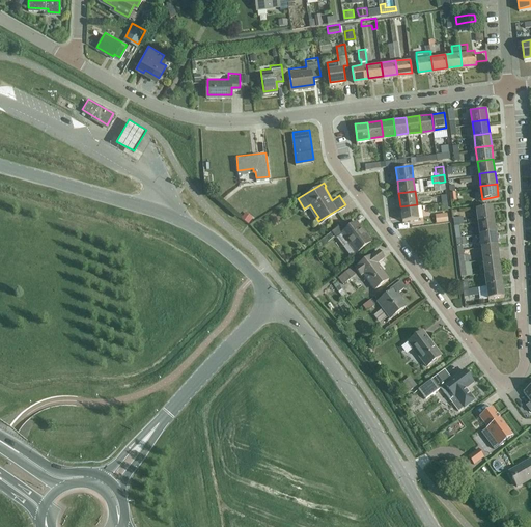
[(417,204),(400,206),(402,219),(418,217),(417,204)]
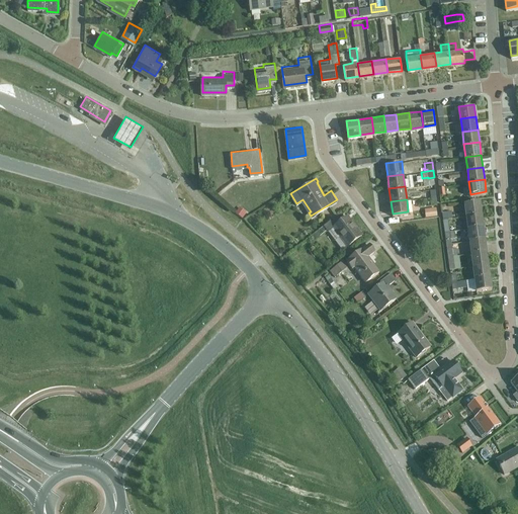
[(464,201),(466,213),(482,211),(480,199),(464,201)]
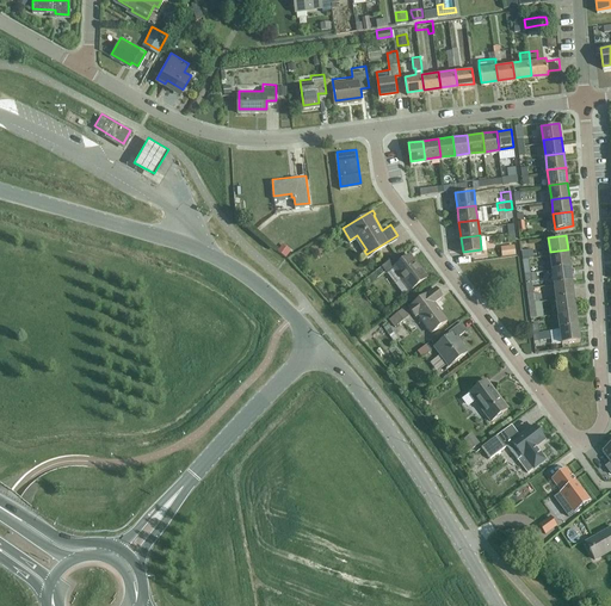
[(288,252),(294,245),(285,236),(279,243),(288,252)]
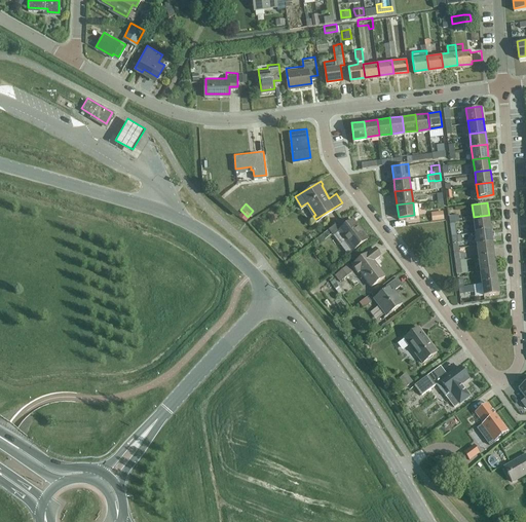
[(443,209),(430,210),(431,219),(444,217),(443,209)]
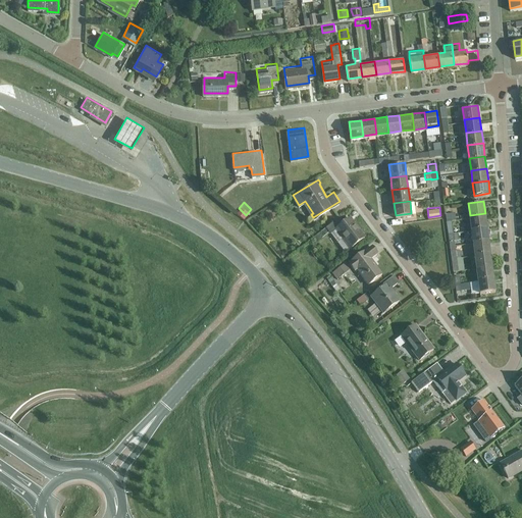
[(446,211),(447,219),(452,218),(456,218),(455,210),(446,211)]
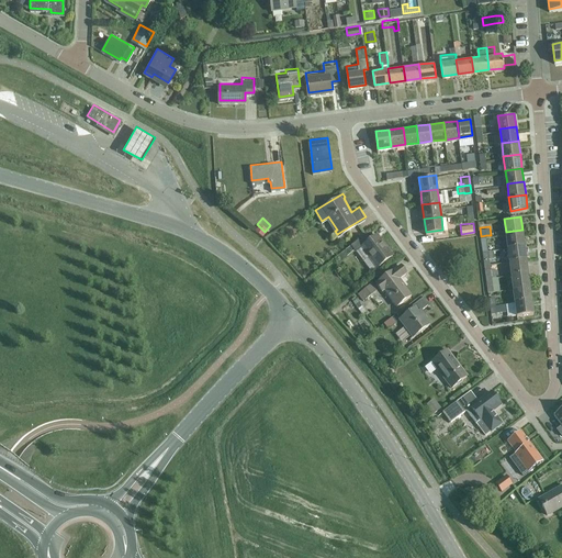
[(506,232),(507,245),(525,243),(523,230),(506,232)]
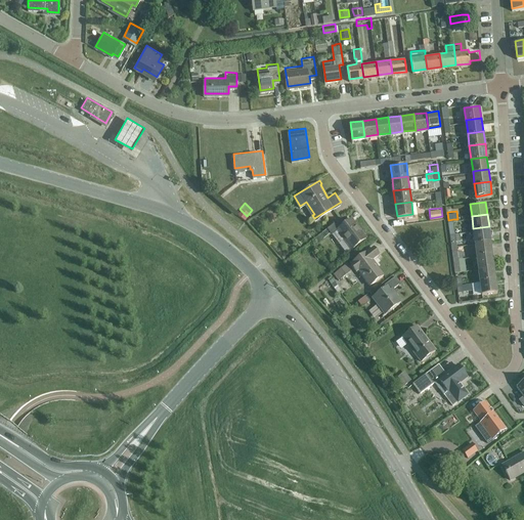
[(342,216),(328,226),(333,231),(339,227),(352,246),(366,235),(353,216),(346,221),(342,216)]
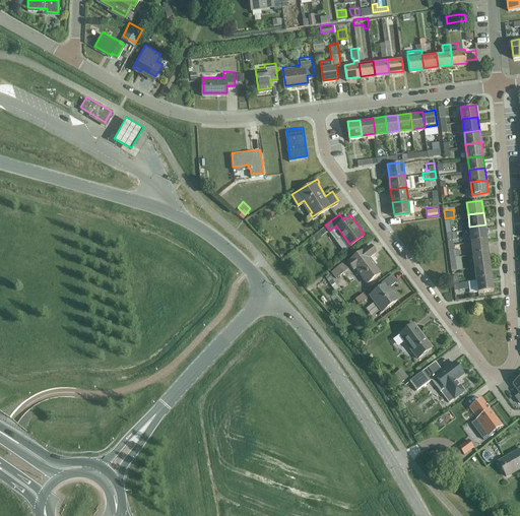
[(469,227),(471,240),(486,238),(485,224),(469,227)]
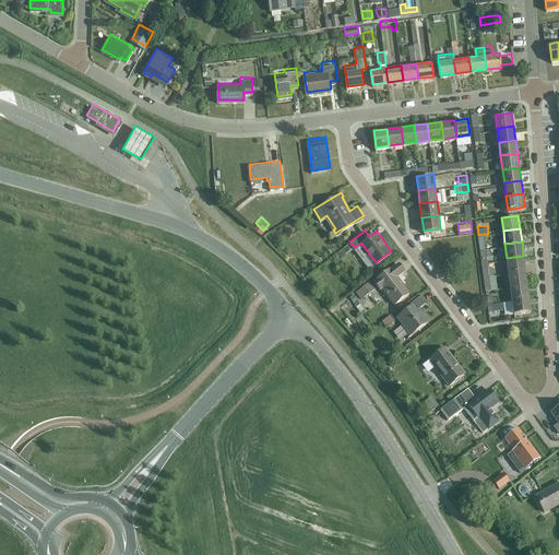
[(489,246),(486,247),(480,248),(482,262),(487,261),(486,255),(490,254),(489,247),(489,246)]
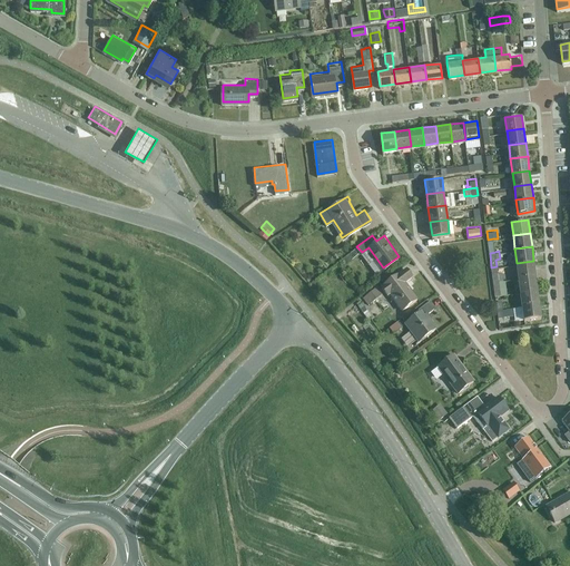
[(517,263),(519,276),(536,274),(533,261),(517,263)]
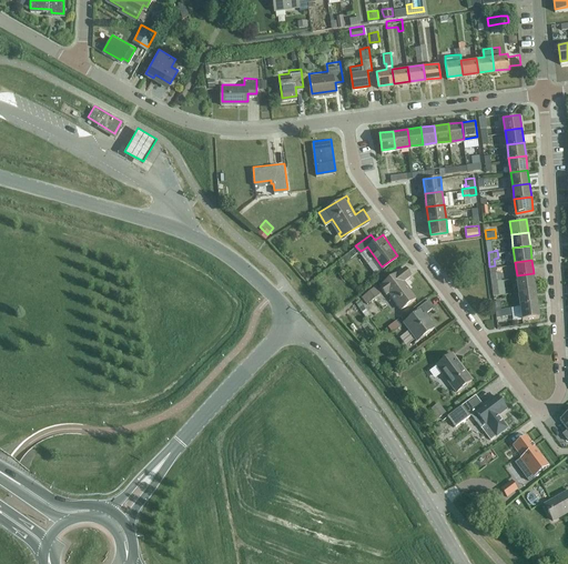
[(489,267),(492,280),(497,279),(497,278),(501,278),(500,270),(496,270),(495,265),(489,267)]
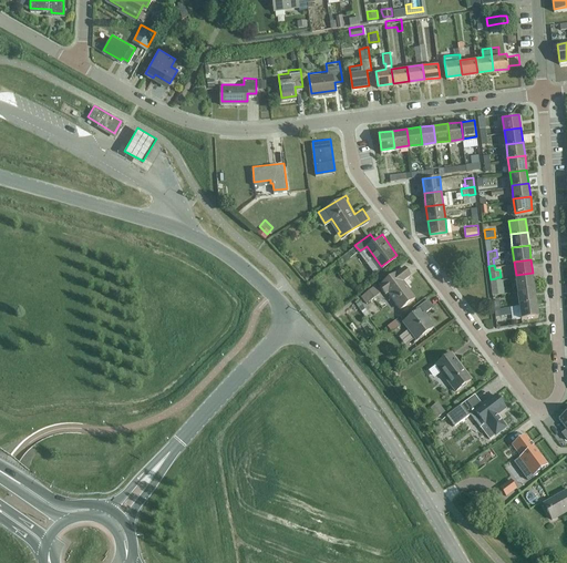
[(403,278),(411,273),(405,266),(398,270),(398,269),(382,282),(382,283),(380,284),(385,292),(388,289),(400,306),(415,294),(403,278)]
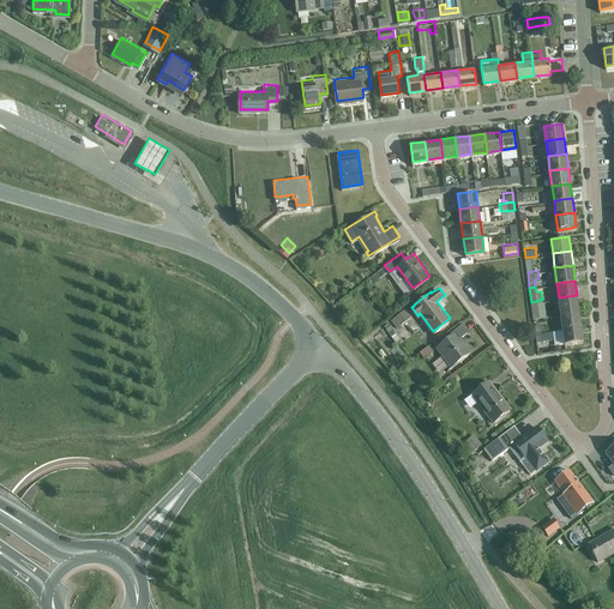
[(559,297),(560,312),(579,309),(577,295),(559,297)]
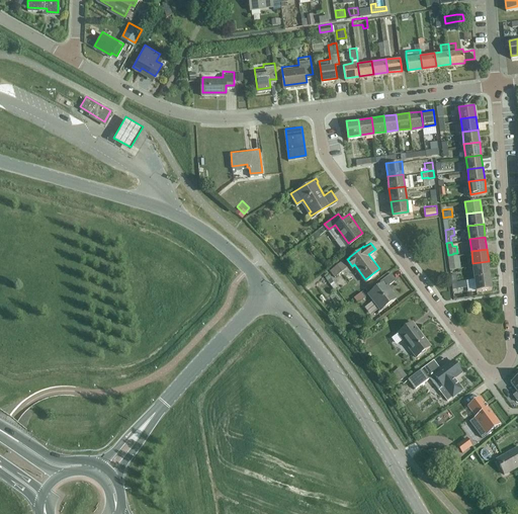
[(330,268),(335,274),(347,264),(342,258),(330,268)]
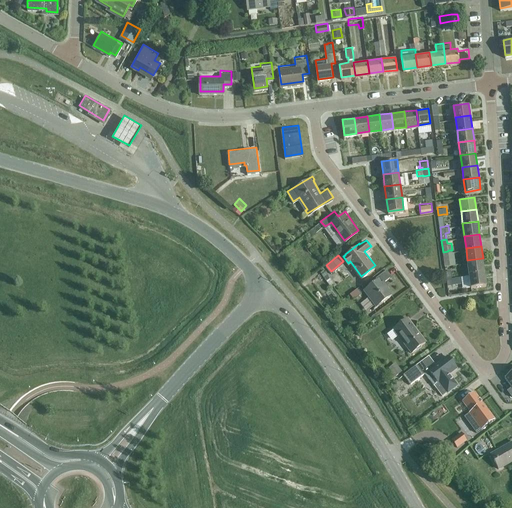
[(467,260),(469,273),(484,271),(483,258),(467,260)]
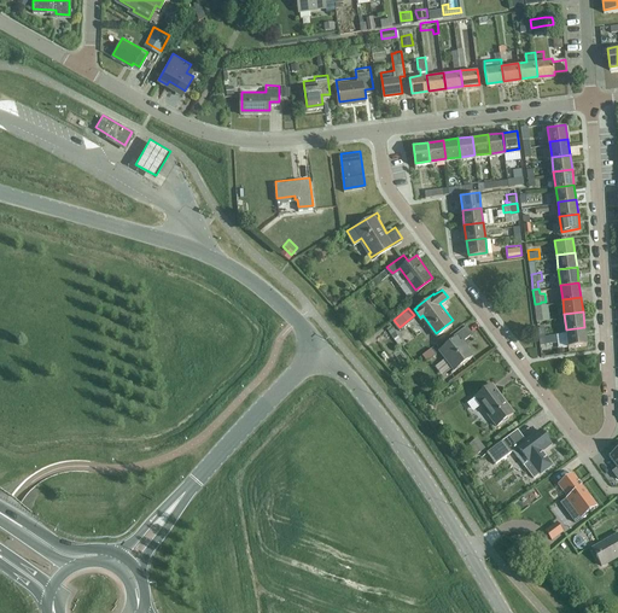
[(464,338),(473,331),(467,322),(445,339),(448,343),(441,348),(456,367),(474,352),(464,338)]
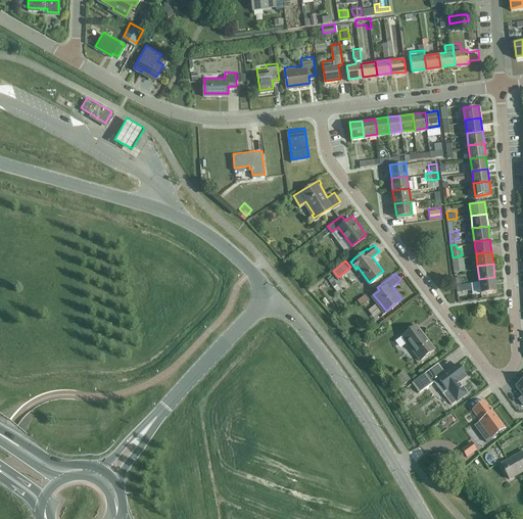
[(494,277),(479,279),(481,292),(496,289),(494,277)]
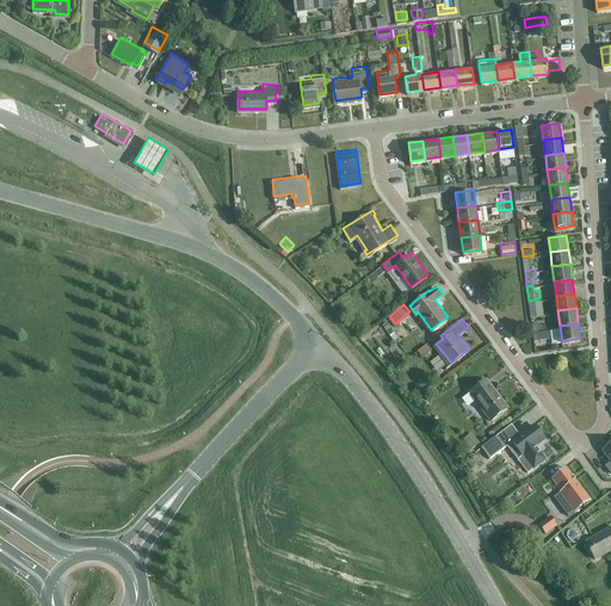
[(427,354),(437,346),(429,338),(420,346),(427,354)]
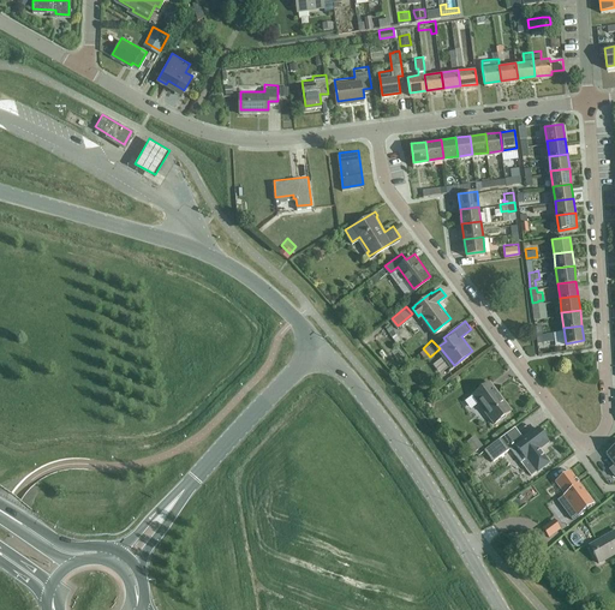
[(489,380),(472,393),(494,420),(511,408),(489,380)]
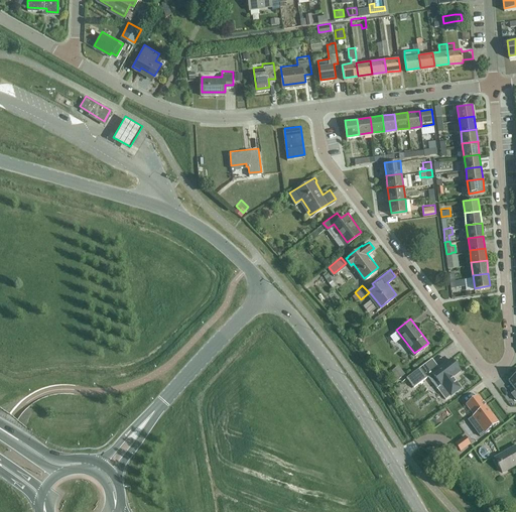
[(450,357),(427,374),(436,386),(442,382),(445,387),(450,393),(461,386),(452,374),(460,369),(450,357)]
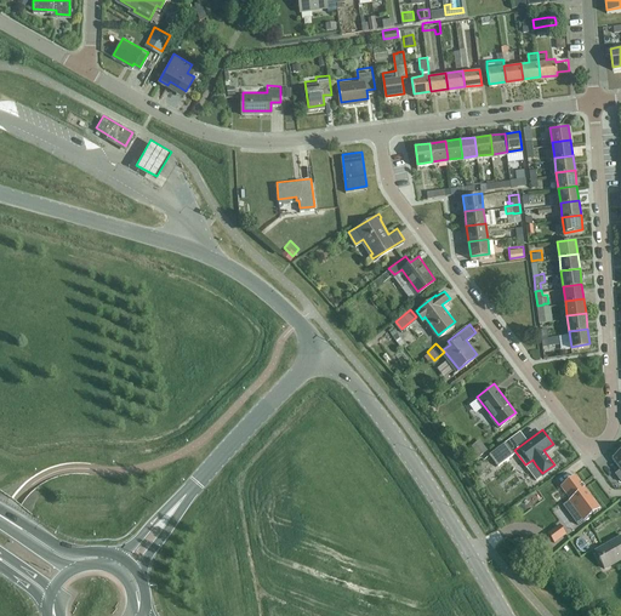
[(473,439),(482,452),(490,448),(482,434),(473,439)]
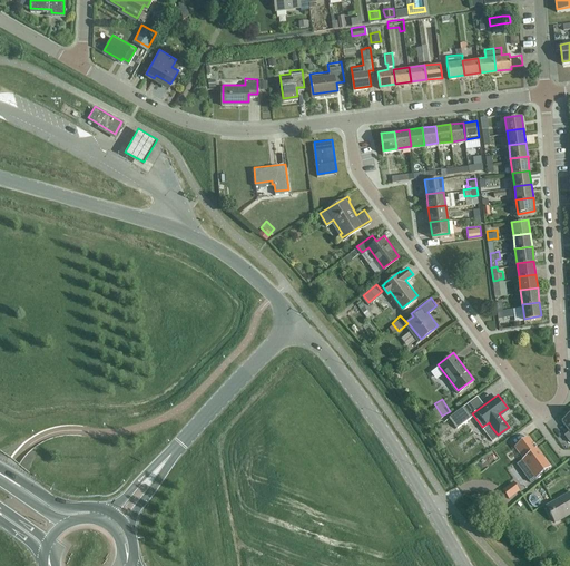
[(463,405),(449,415),(454,422),(457,426),(471,415),(463,405)]
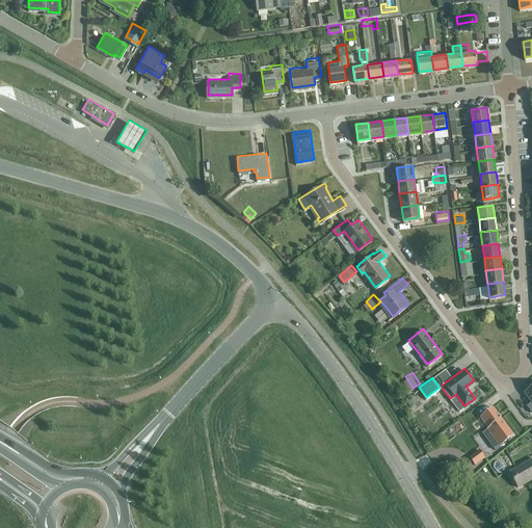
[(493,404),(480,414),(488,425),(487,426),(500,444),(513,432),(505,422),(505,423),(504,425),(499,419),(502,417),(501,416),(493,404)]
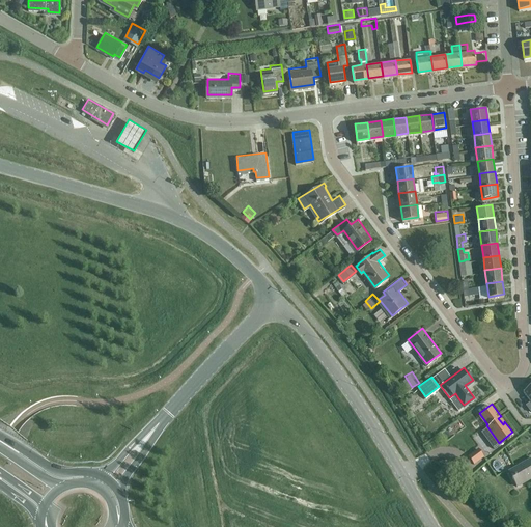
[(478,446),(468,454),(473,461),(483,453),(478,446)]
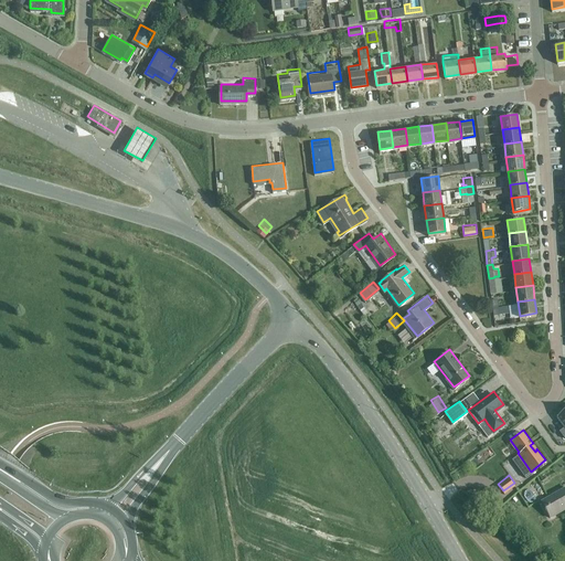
[(545,507),(550,515),(564,506),(564,486),(544,498),(548,506),(545,507)]
